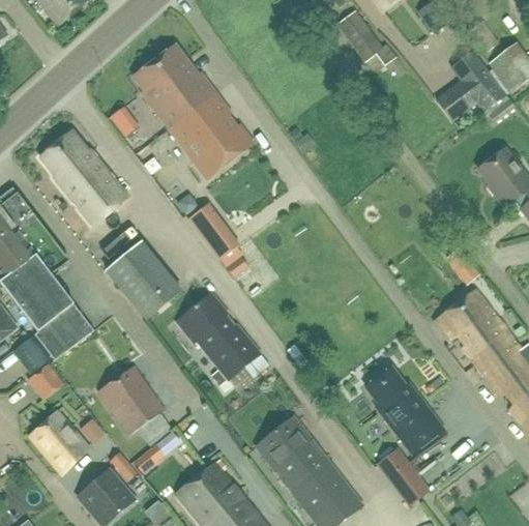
[(39,0),(59,23),(87,0),(39,0)]
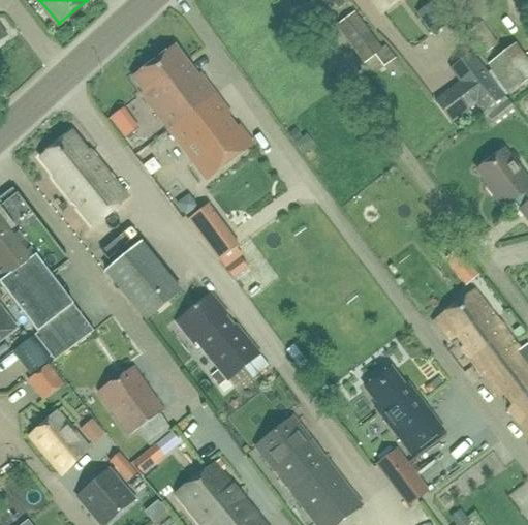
[(306,0),(316,13),(333,0),(335,0),(338,6),(345,1),(344,0),(306,0)]
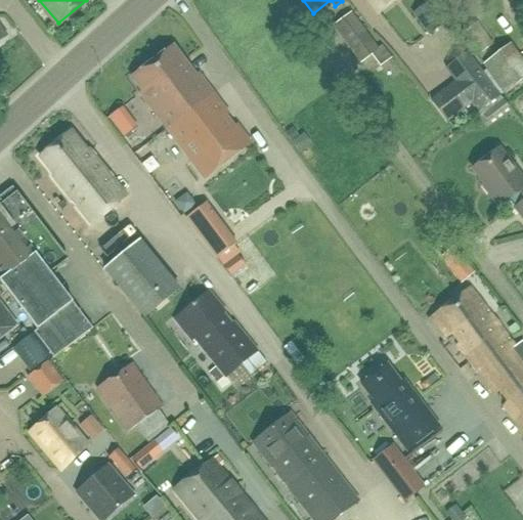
[(372,0),(379,9),(391,0),(372,0)]
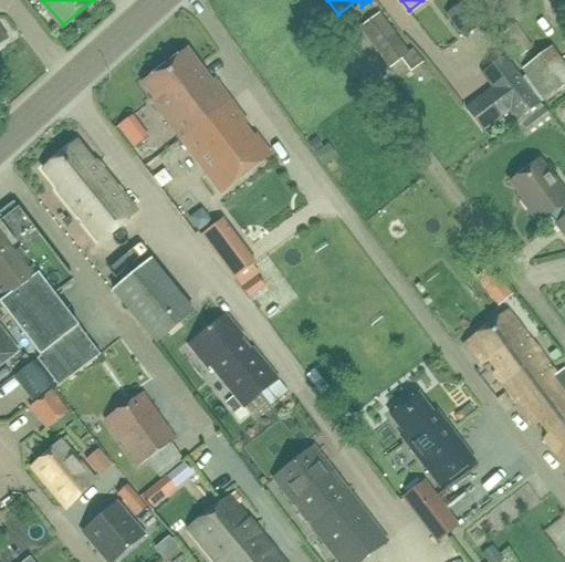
[(409,50),(379,11),(361,24),(390,63),(401,54),(410,66),(421,58),(412,47),(409,50)]
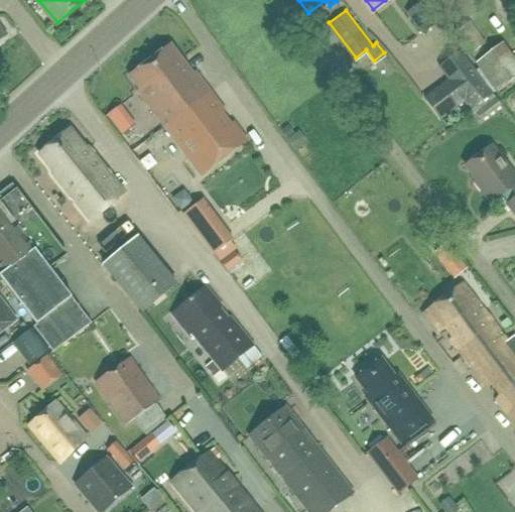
[(434,22),(426,12),(413,22),(420,32),(434,22)]
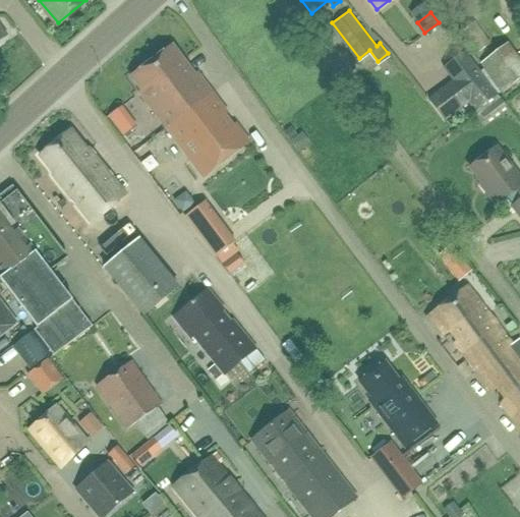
[(165,125),(213,90),(197,70),(193,73),(182,59),(184,57),(173,42),(130,73),(141,89),(139,91),(165,125)]
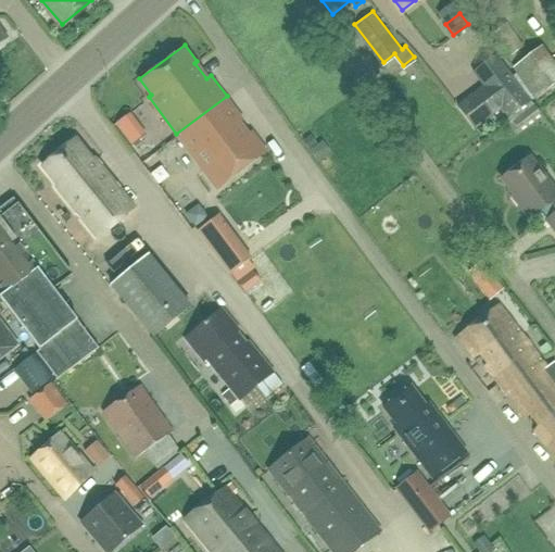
[(496,53),(474,70),(507,115),(531,98),(496,53)]
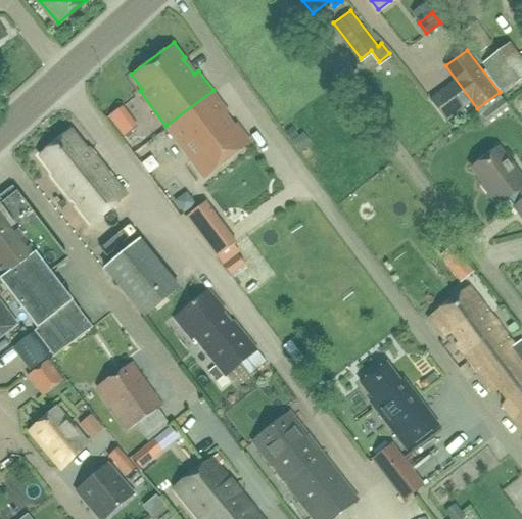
[(214,90),(165,126),(203,176),(250,140),(214,90)]
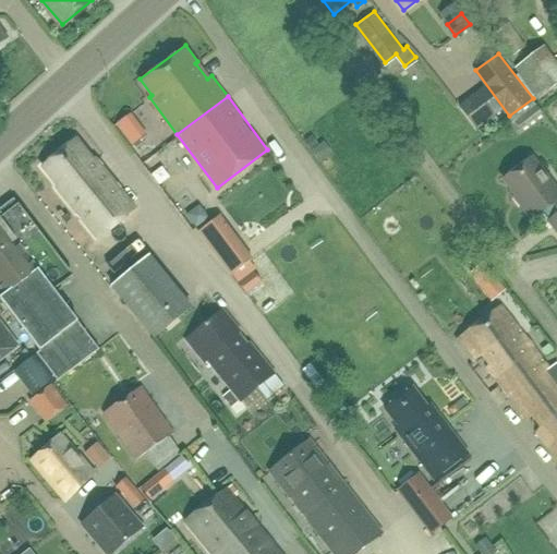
[(100,166),(76,136),(43,164),(59,183),(57,184),(98,237),(136,206),(135,205),(133,207),(113,182),(114,180),(103,165),(100,166)]
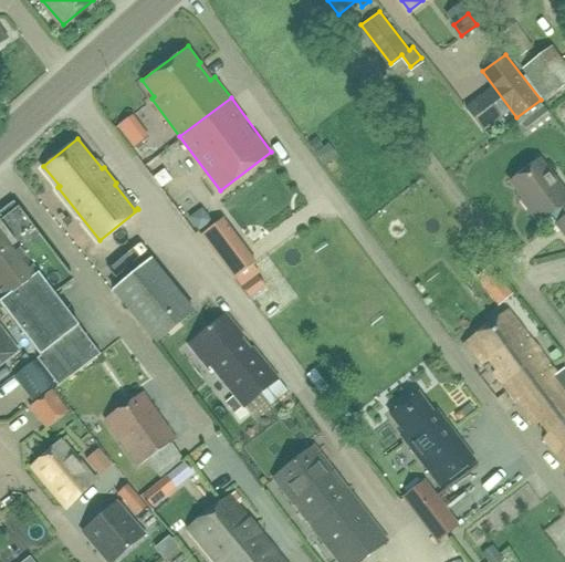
[(564,193),(539,157),(510,179),(529,205),(527,206),(539,221),(551,212),(564,231),(564,193)]
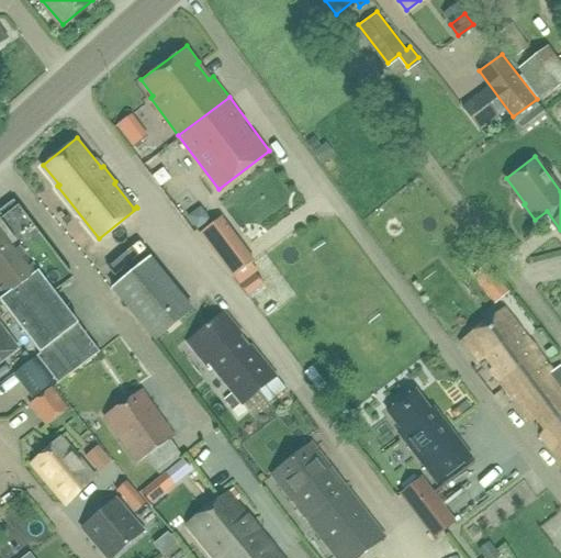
[(73,275),(13,198),(0,208),(0,286),(6,292),(0,296),(0,298),(41,350),(37,353),(58,380),(100,349),(54,289),(73,275)]
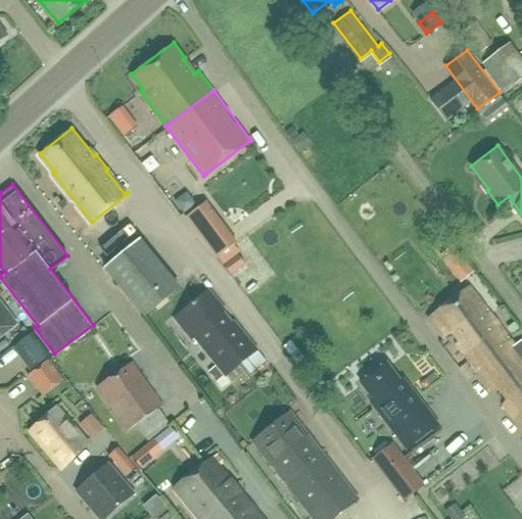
[(216,256),(237,240),(206,199),(185,215),(216,256)]
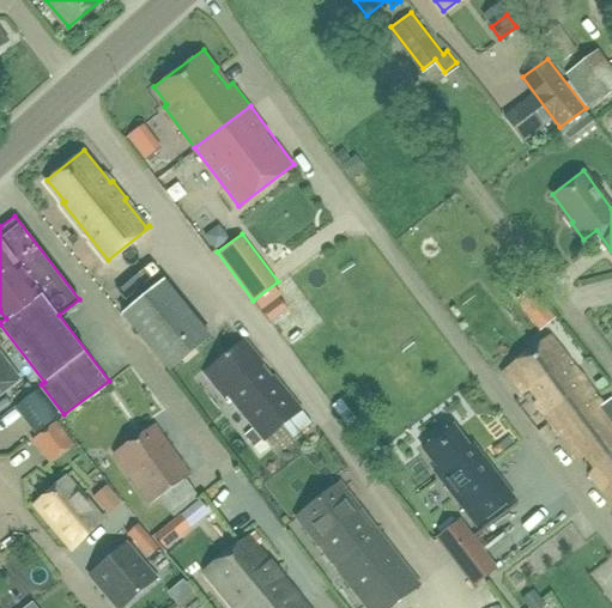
[(169,368),(210,334),(164,279),(123,311),(169,368)]
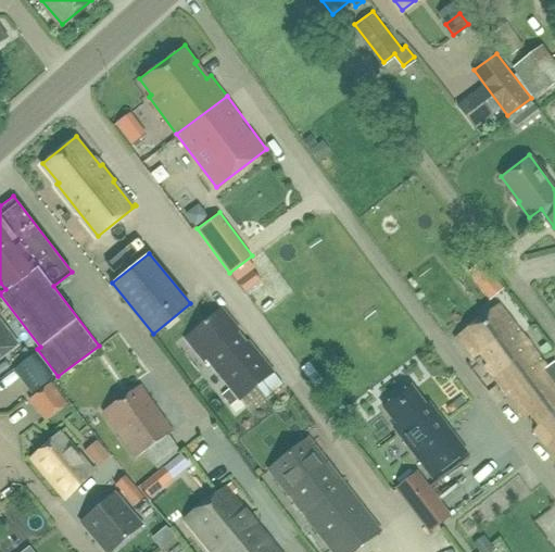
[(480,261),(465,274),(488,302),(503,290),(480,261)]
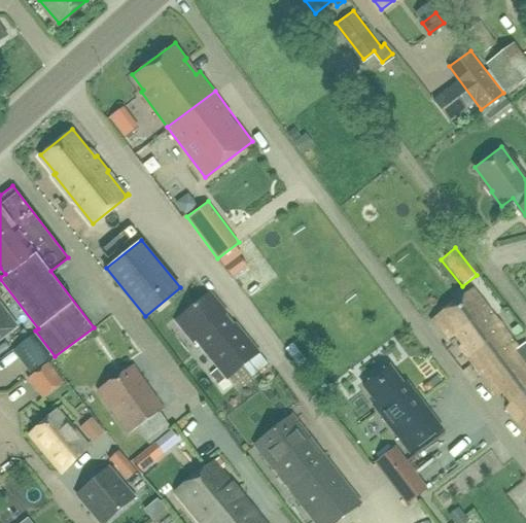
[(260,262),(246,267),(252,284),(267,279),(260,262)]
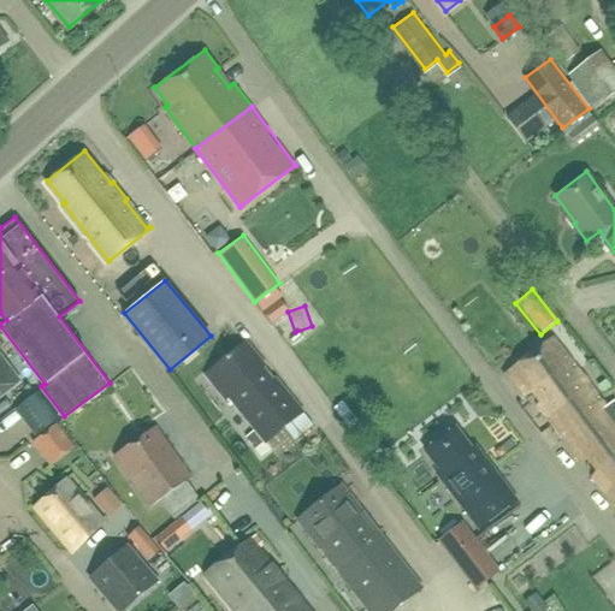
[(607,403),(553,333),(504,372),(524,396),(532,389),(542,399),(538,403),(581,460),(587,456),(597,467),(592,473),(614,502),(614,397),(607,403)]
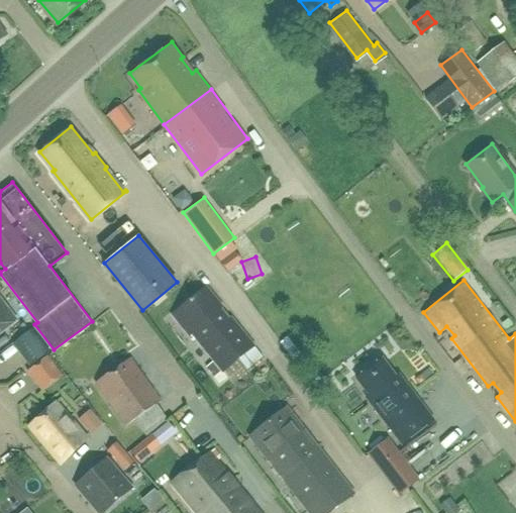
[(254,341),(208,284),(174,311),(191,332),(194,329),(216,356),(207,365),(214,374),(237,354),(247,367),(263,353),(253,342),(254,341)]
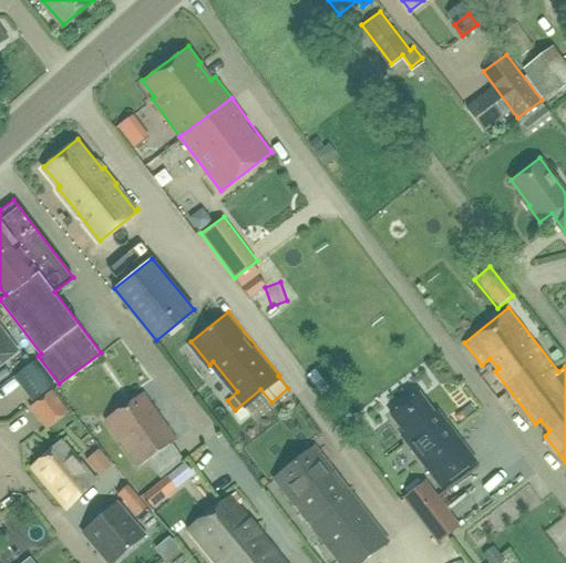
[(0,362),(18,349),(0,325),(0,362)]
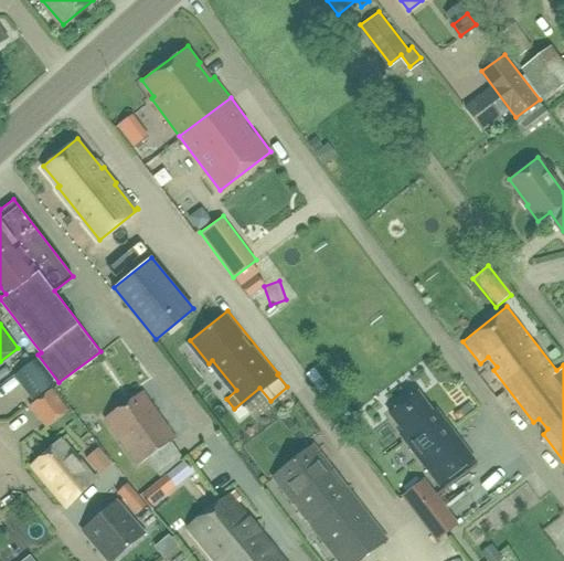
[(33,397),(54,380),(35,356),(14,372),(33,397)]
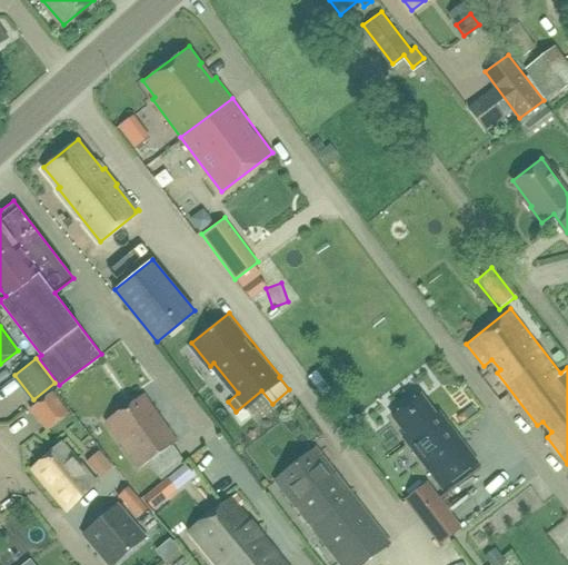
[(47,429),(70,412),(53,389),(30,406),(47,429)]
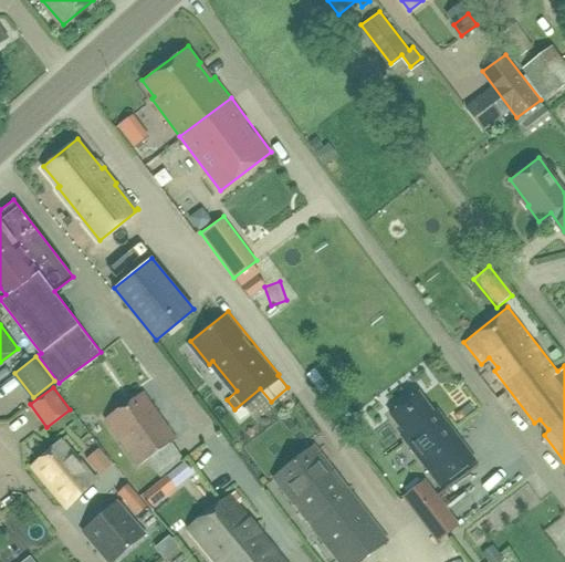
[(185,459),(179,451),(180,451),(171,439),(177,435),(144,389),(105,417),(138,464),(148,456),(157,468),(156,469),(160,476),(185,459)]
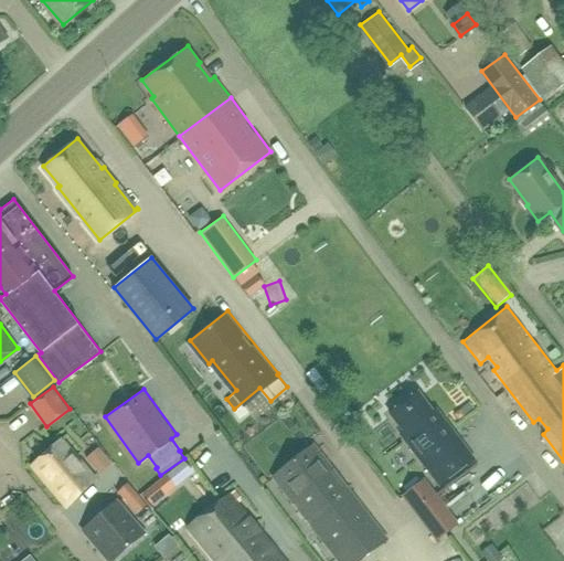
[(418,390),(390,411),(403,430),(401,432),(439,483),(474,456),(444,417),(440,420),(418,390)]
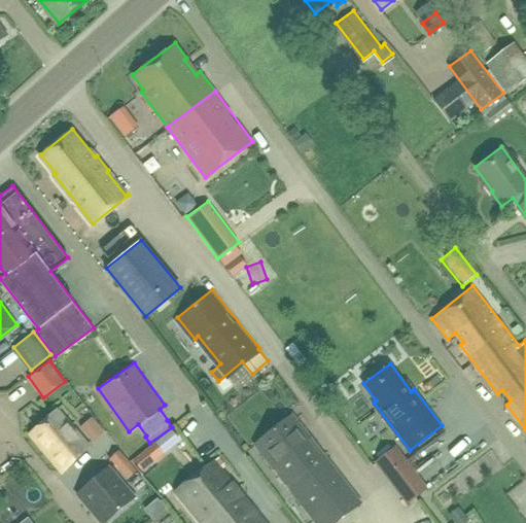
[(63,469),(89,447),(91,446),(58,408),(30,432),(63,469)]
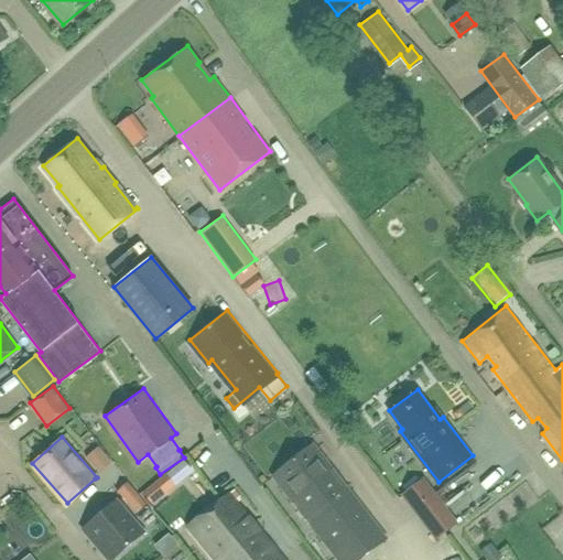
[(339,559),(354,559),(383,537),(352,493),(353,493),(313,442),(272,474),(339,559)]
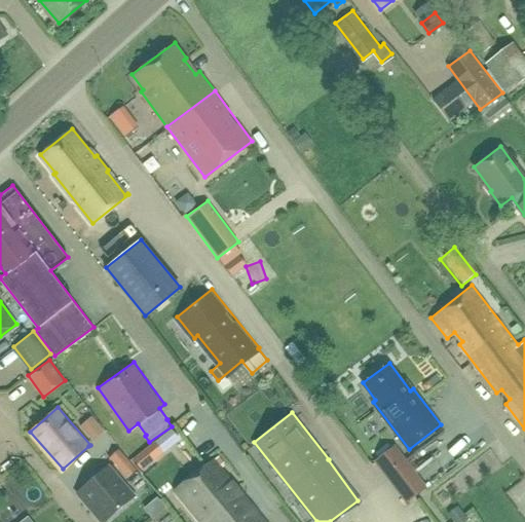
[(89,417),(78,427),(90,442),(102,433),(89,417)]
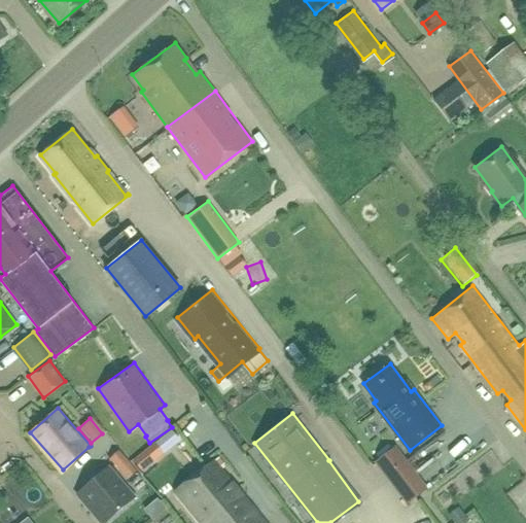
[(374,460),(407,503),(428,486),(395,444),(374,460)]
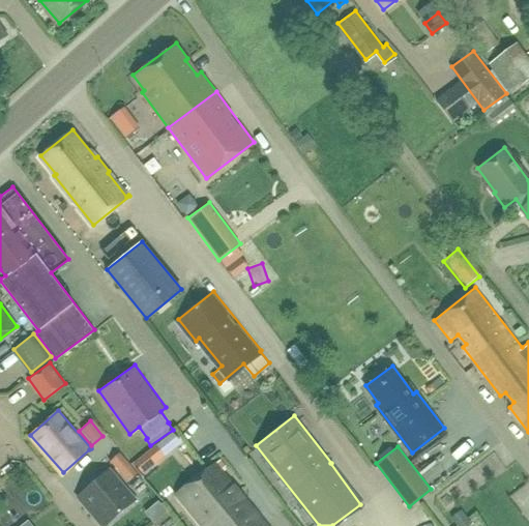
[(121,471),(131,462),(121,450),(111,460),(121,471)]
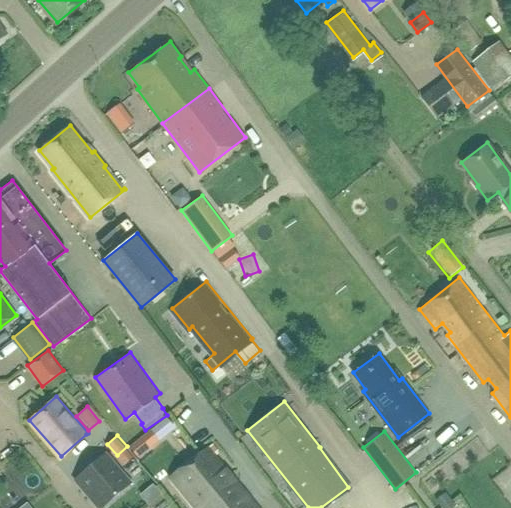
[(139,457),(151,446),(142,436),(130,446),(139,457)]
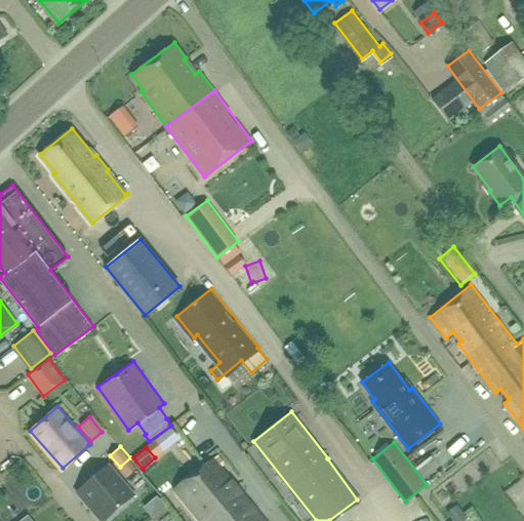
[(202,520),(250,520),(259,514),(218,464),(223,459),(218,452),(173,489),(193,513),(194,512),(202,520)]
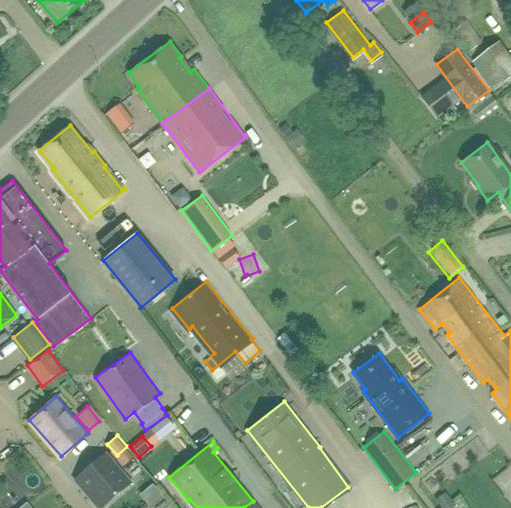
[(76,477),(100,504),(129,479),(105,452),(76,477)]
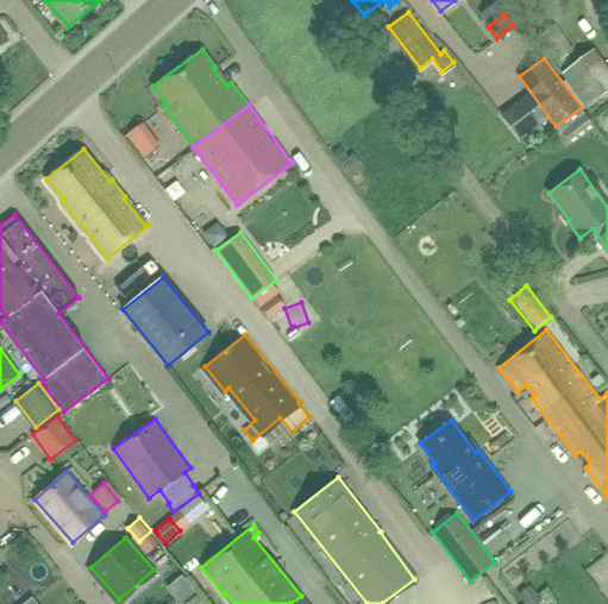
[(539,595),(531,584),(520,592),(528,603),(539,595)]
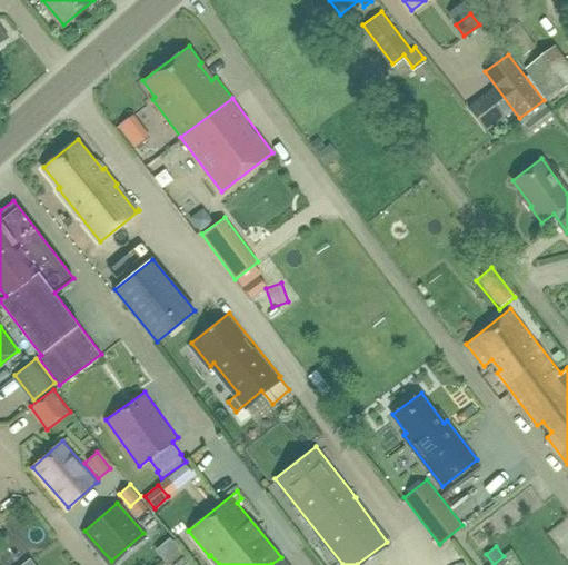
[(36,564),(29,555),(16,564),(36,564)]
